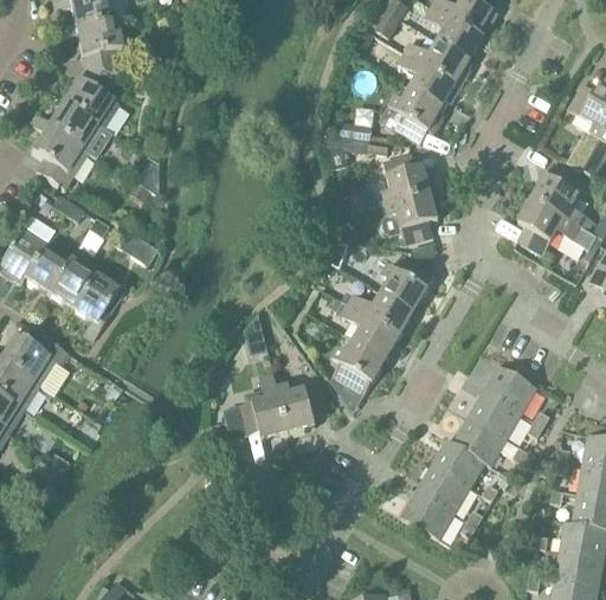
[(52,0),(55,11),(71,7),(70,0),(52,0)]
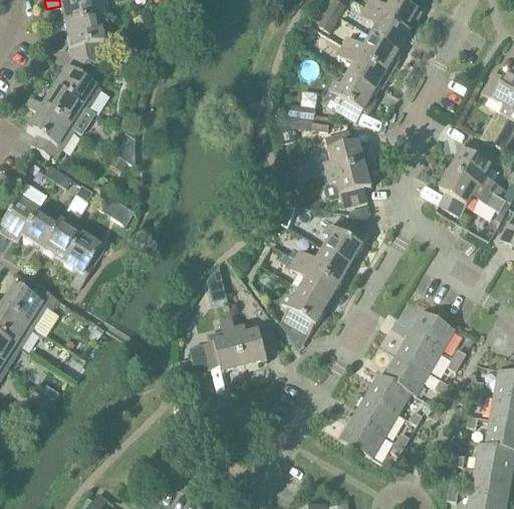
[(72,21),(96,16),(92,0),(59,0),(60,6),(62,19),(48,22),(51,33),(65,30),(63,23),(72,21)]
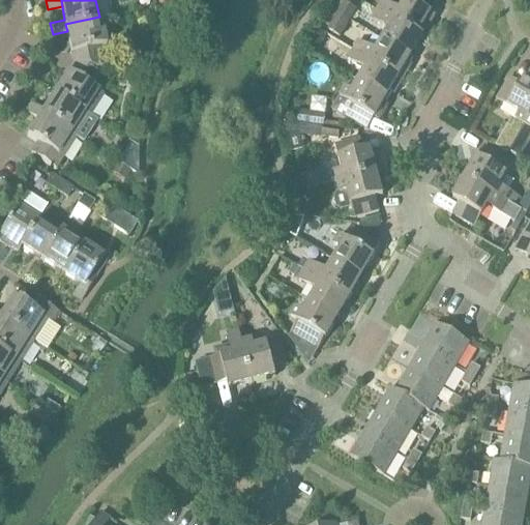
[(342,0),(336,10),(347,17),(349,18),(355,6),(345,0),(342,0)]
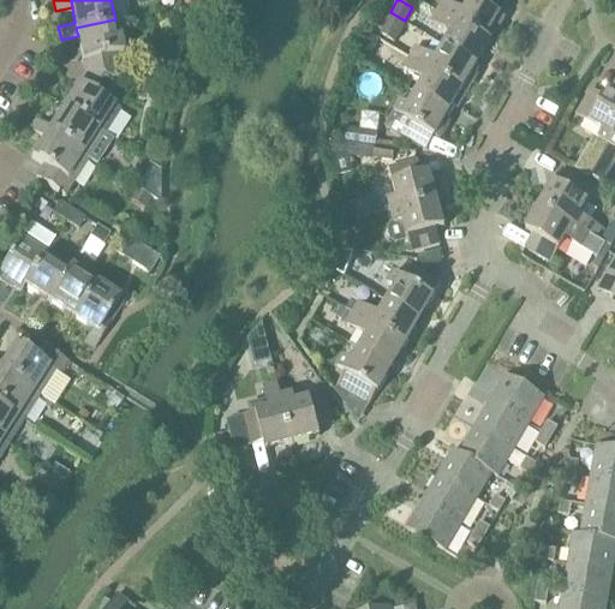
[(469,0),(464,9),(449,0),(441,0),(437,7),(478,31),(490,37),(505,13),(497,10),(502,0),(469,0)]
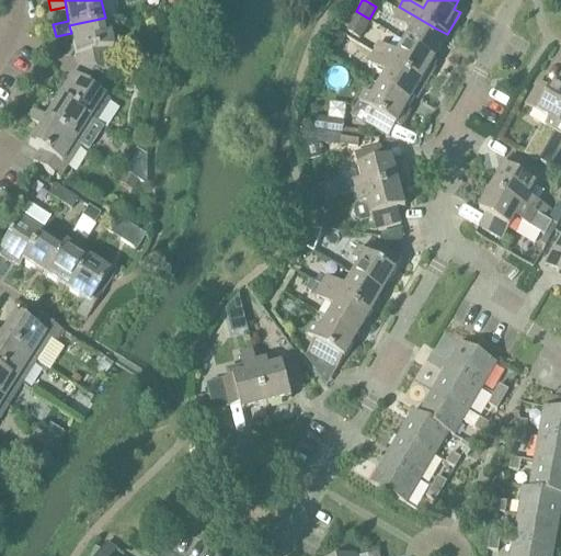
[(434,56),(447,34),(436,29),(399,7),(392,16),(411,27),(404,40),(424,50),(434,56)]
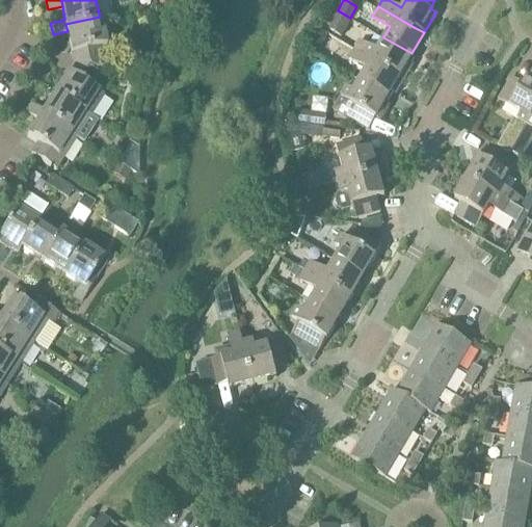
[(340,32),(348,17),(338,10),(328,26),(340,32)]
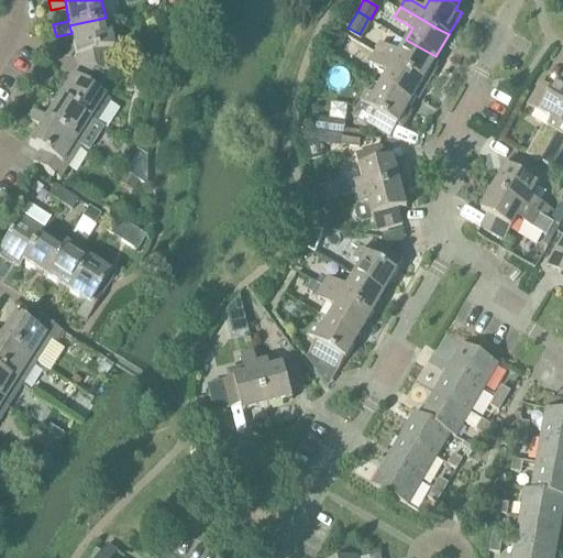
[(109,70),(112,70),(107,45),(111,44),(106,18),(79,23),(69,25),(72,33),(75,52),(78,65),(109,70)]
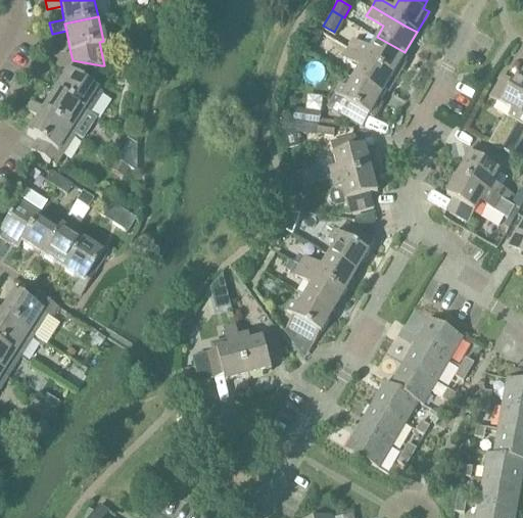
[(324,41),(328,35),(317,29),(313,35),(324,41)]
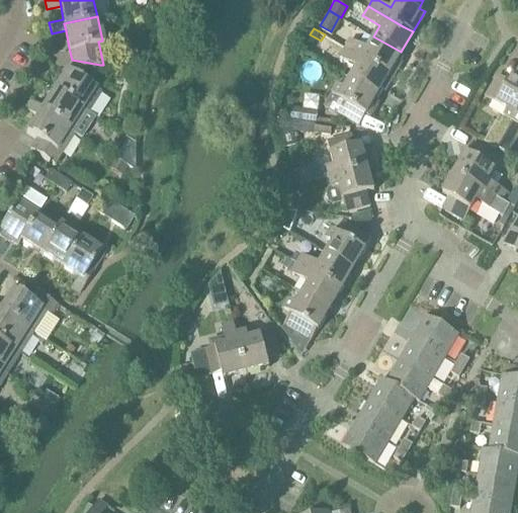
[(390,72),(401,52),(392,47),(373,36),(367,47),(350,36),(345,46),(376,64),(390,72)]
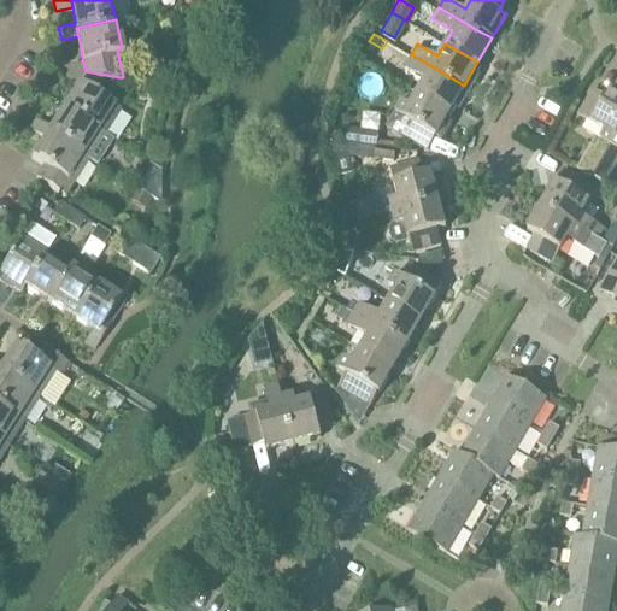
[(450,110),(464,86),(448,76),(411,54),(404,65),(425,77),(417,90),(439,103),(450,110)]
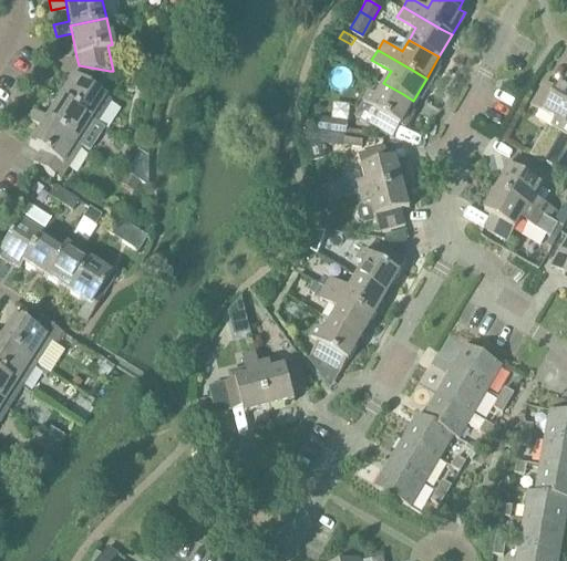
[(72,75),(58,97),(89,118),(90,117),(94,121),(109,99),(100,93),(113,71),(110,71),(79,65),(72,75)]
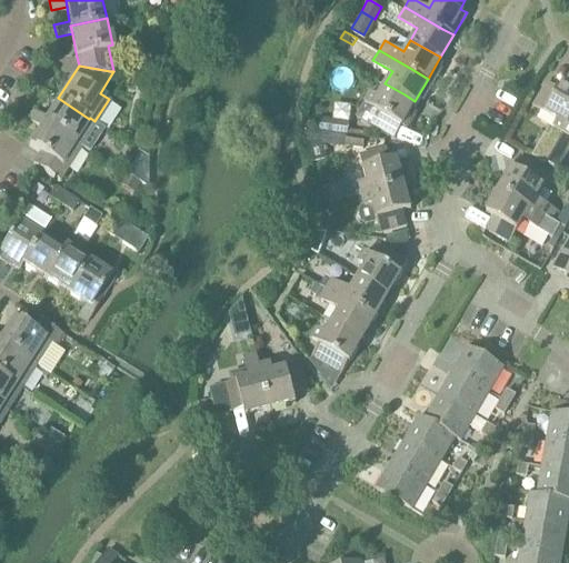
[(546,159),(562,130),(568,118),(568,82),(562,79),(559,84),(547,77),(532,103),(557,117),(548,131),(546,129),(532,151),(546,159)]
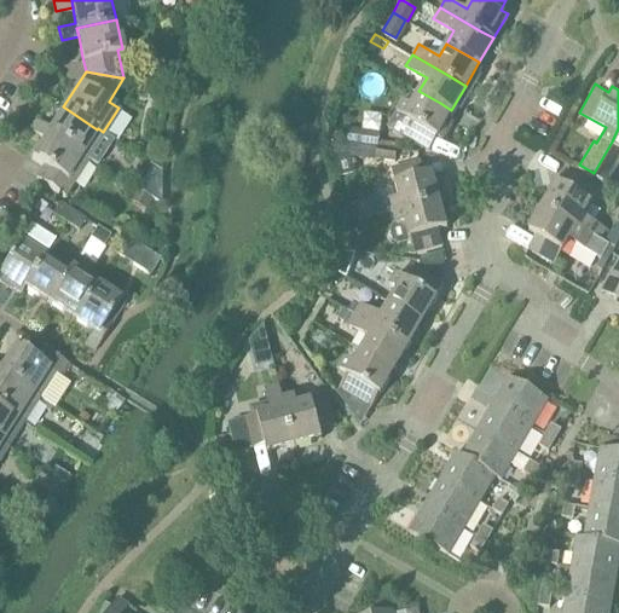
[(438,134),(451,110),(440,103),(418,91),(411,104),(404,99),(397,110),(405,115),(398,128),(422,143),(429,129),(438,134)]
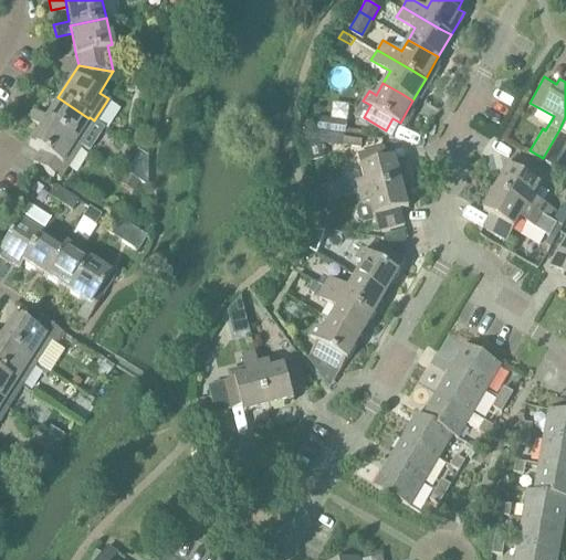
[(94,120),(90,117),(88,118),(58,97),(46,115),(34,107),(28,117),(40,125),(43,119),(80,144),(94,120)]
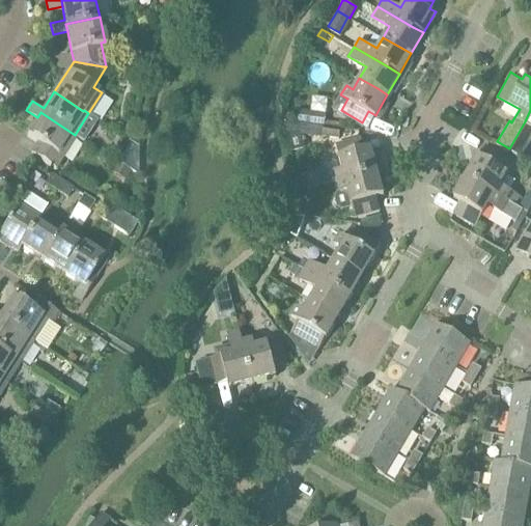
[(310,92),(309,106),(326,107),(326,92),(310,92)]
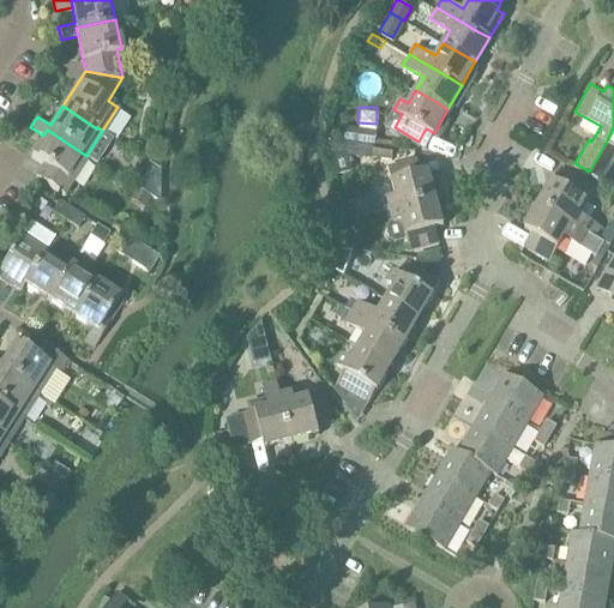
[(343,139),(374,143),(377,128),(344,125),(343,139)]
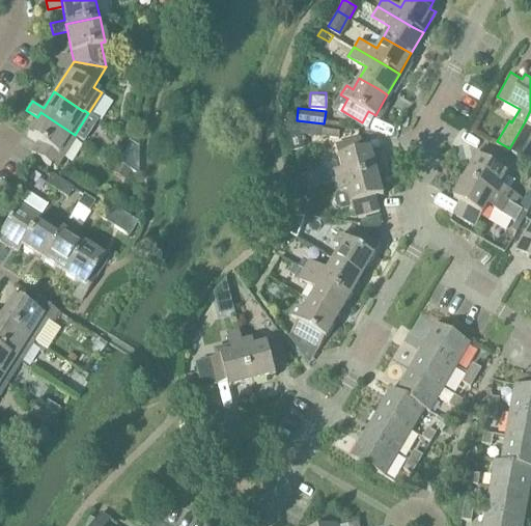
[(54,166),(75,135),(40,112),(37,117),(26,134),(35,140),(29,150),(54,166)]
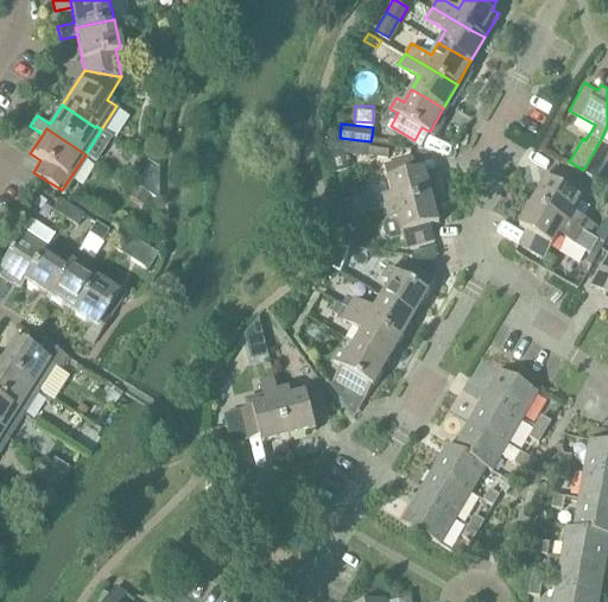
[(390,145),(371,141),(369,151),(388,153),(390,145)]
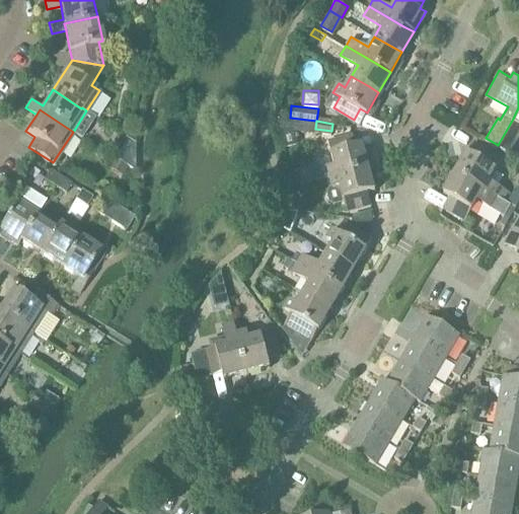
[(465,150),(454,170),(489,191),(497,196),(503,187),(488,177),(502,153),(474,137),(467,150),(465,150)]
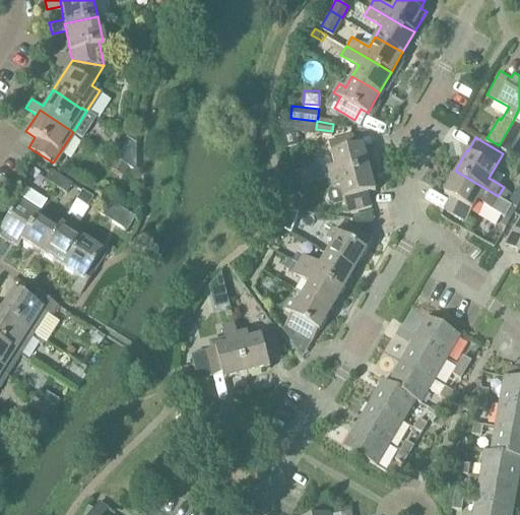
[(329,176),(369,166),(364,143),(332,150),(335,164),(321,168),(320,162),(295,169),(299,184),(318,179),(329,176)]
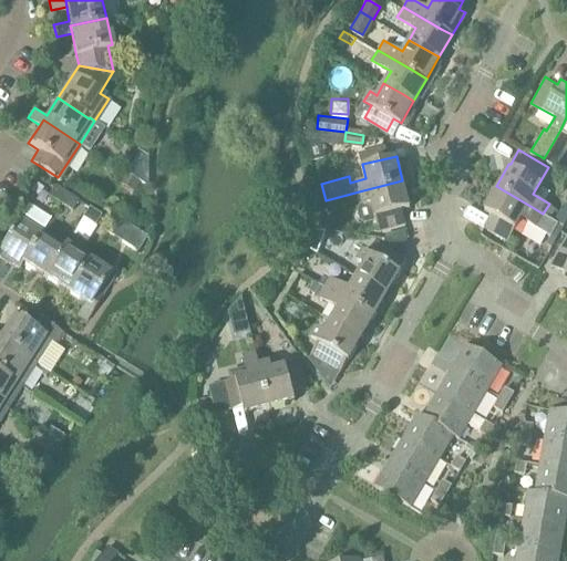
[(402,180),(359,191),(362,203),(371,200),(378,229),(405,221),(402,208),(409,206),(402,180)]
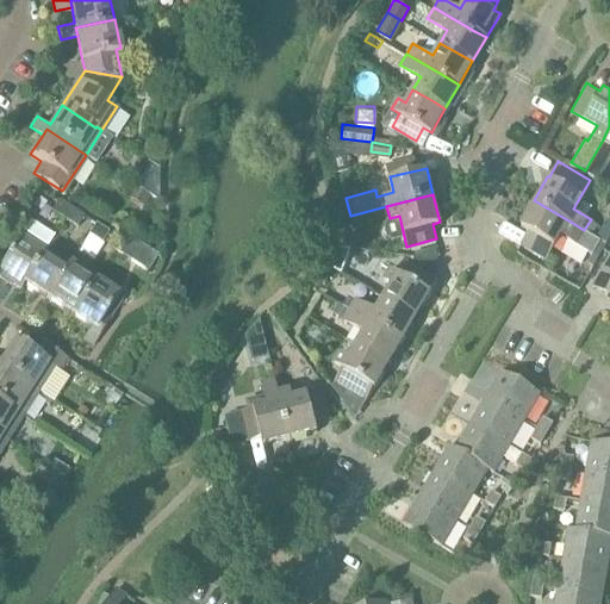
[(64,213),(70,203),(58,195),(53,206),(64,213)]
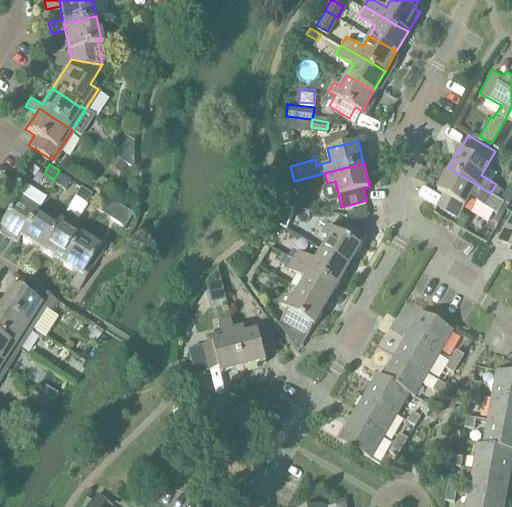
[(490,193),(482,188),(448,168),(436,188),(443,192),(438,201),(459,214),(471,193),(502,212),(507,203),(492,194),(490,193)]
